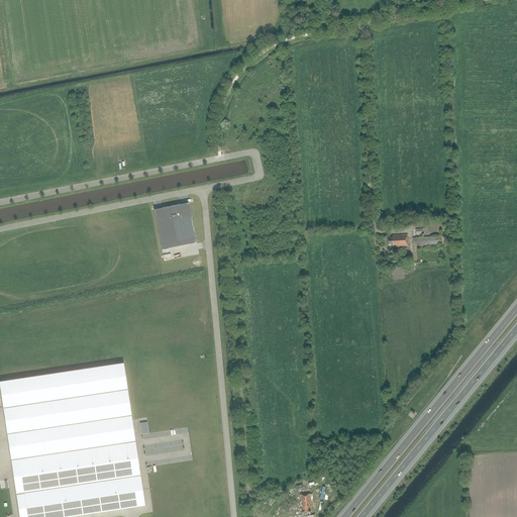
[(189,203),(154,210),(162,249),(197,242),(189,203)]
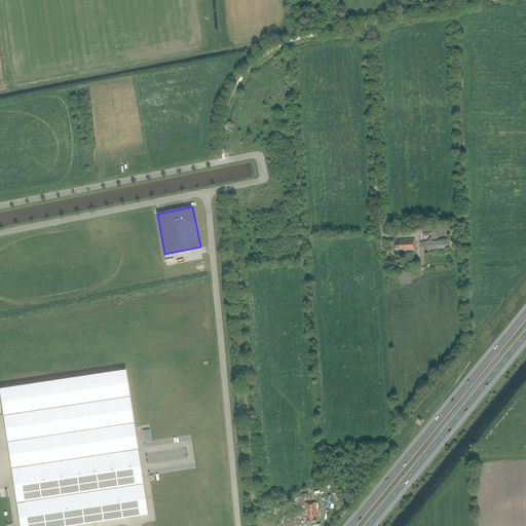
[(401,252),(416,251),(416,243),(415,243),(415,238),(400,239),(400,241),(393,241),(395,250),(401,250),(401,252)]
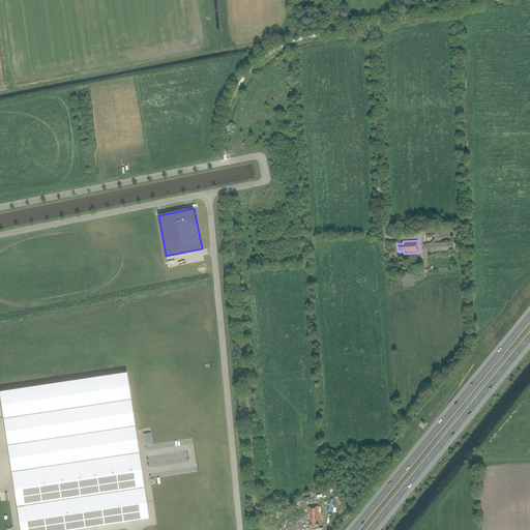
[(428,252),(452,251),(452,242),(424,244),(424,256),(428,256),(428,252)]
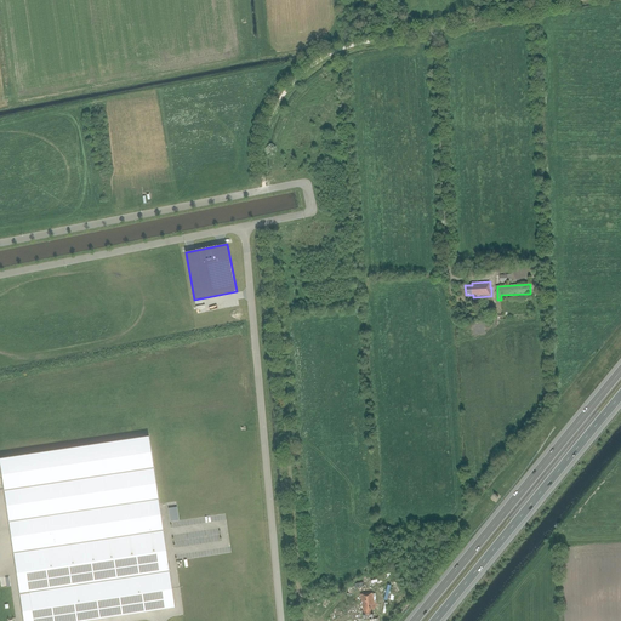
[(80,620),(175,607),(149,437),(0,459),(0,466),(23,620),(80,620)]
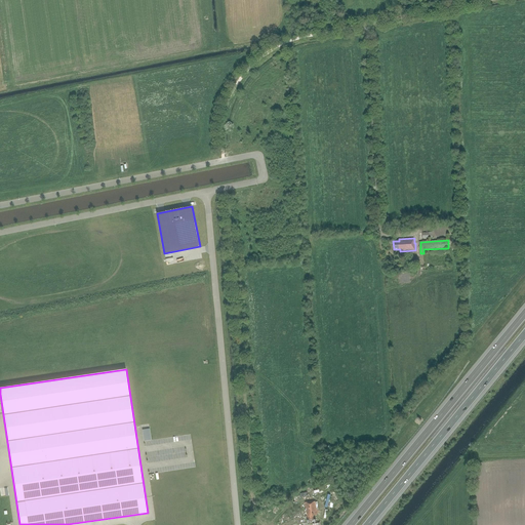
[(313,516),(317,515),(315,501),(305,502),(307,514),(308,520),(309,520),(310,522),(314,521),(313,516)]
